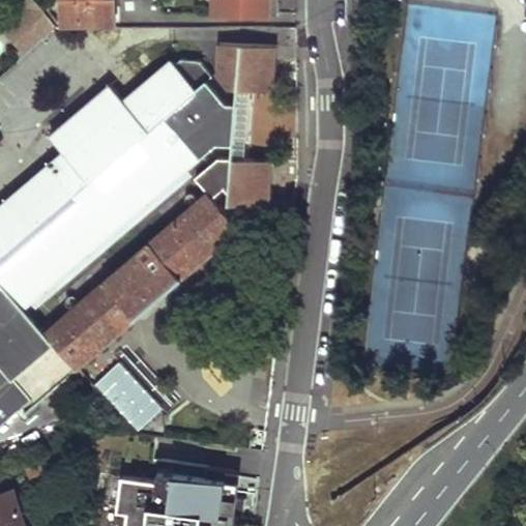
[(5,0),(19,13),(4,27),(27,52),(53,28),(40,15),(27,0),(5,0)]
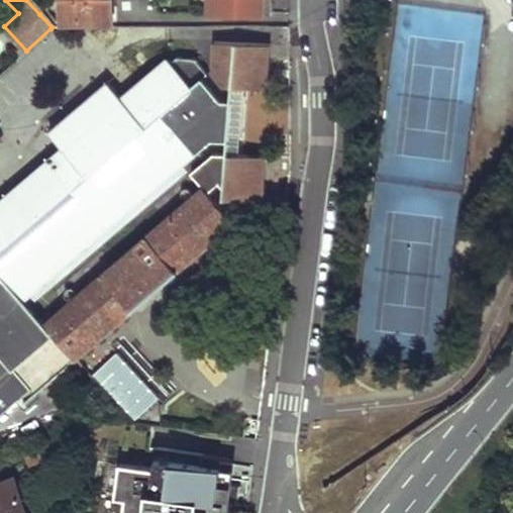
[(40,0),(26,0),(39,14),(46,8),(40,0)]
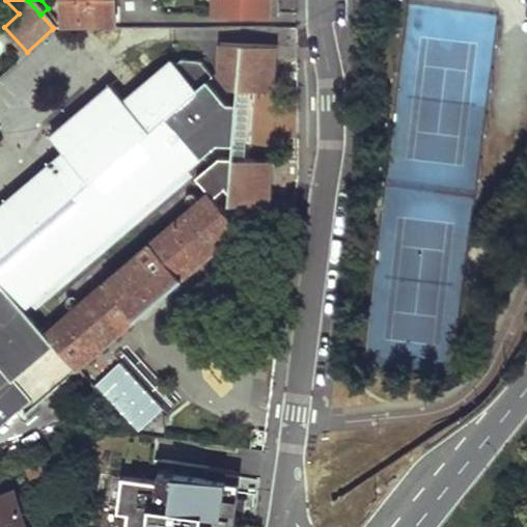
[(112,0),(64,0),(65,28),(112,28),(112,0)]
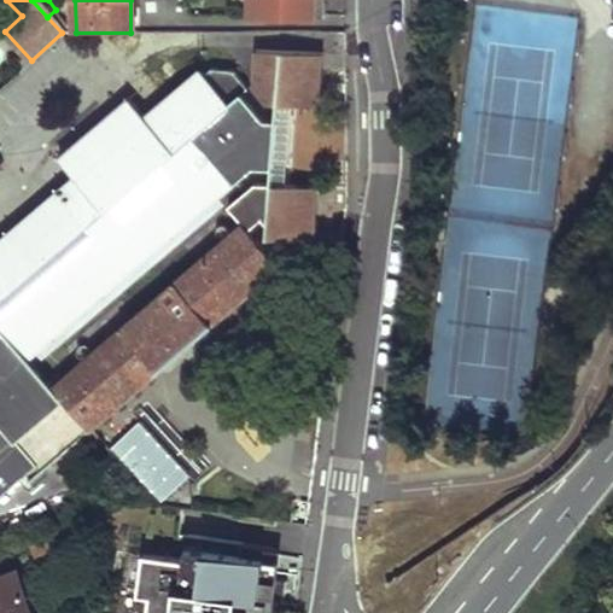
[(244,0),(245,18),(314,19),(314,1),(321,0),(244,0)]
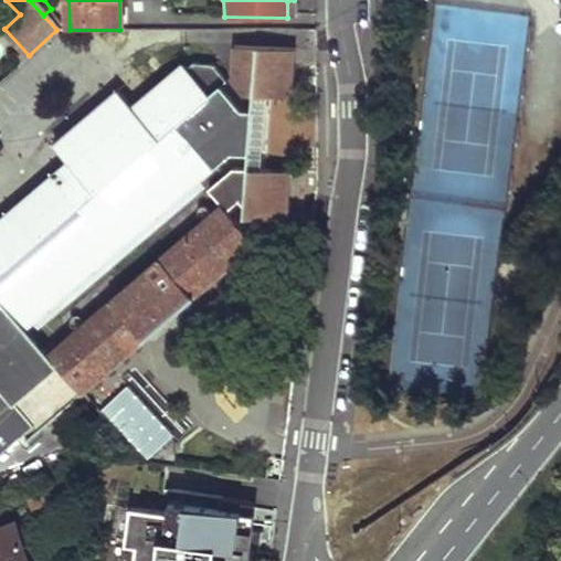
[(289,81),(290,51),(231,49),(230,83),(242,96),(274,97),(274,80),(289,81)]
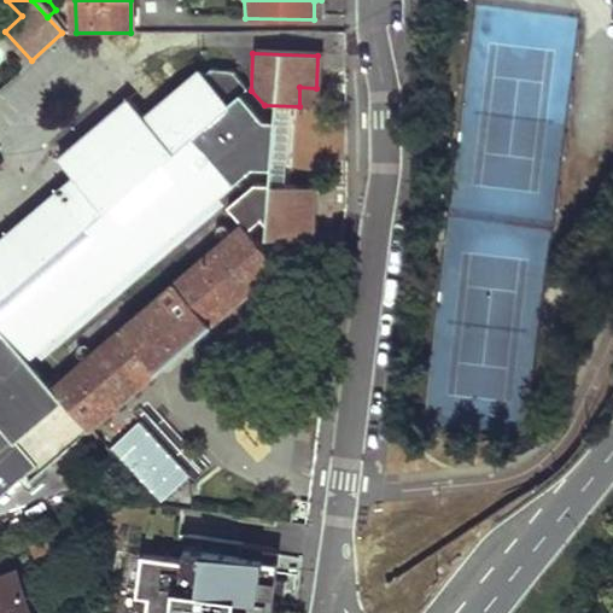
[(0,503),(86,432),(50,390),(28,363),(252,169),(272,169),(274,121),(262,121),(238,97),(244,91),(227,74),(205,71),(197,79),(194,75),(141,121),(124,100),(54,159),(79,190),(62,205),(52,194),(0,238),(0,503)]
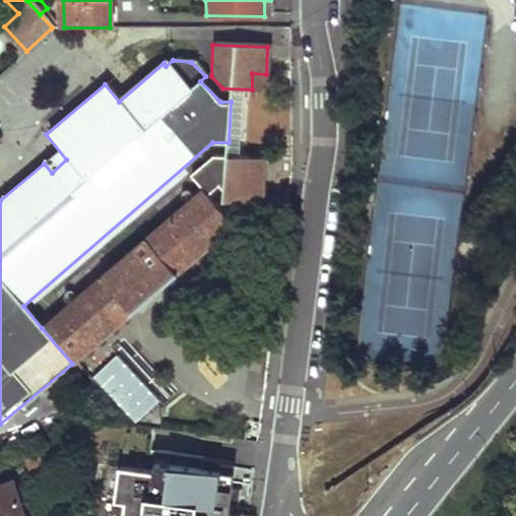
[(201,190),(205,196),(216,186),(231,202),(261,203),(262,172),(248,172),(249,158),(212,157),(189,177),(201,190)]
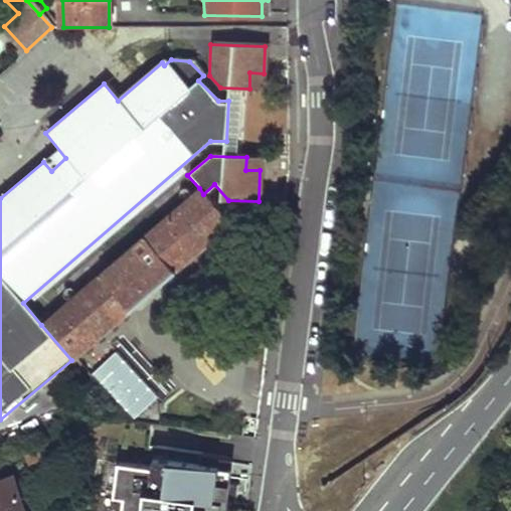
[(199,188),(41,325),(71,360),(228,223),(203,194),(199,188)]
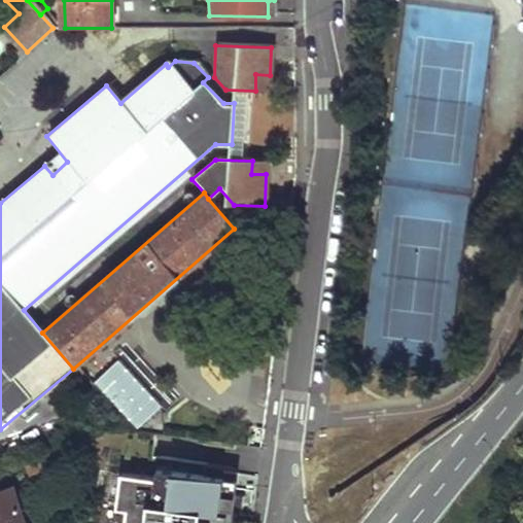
[(84,373),(126,419),(148,397),(107,352),(84,373)]
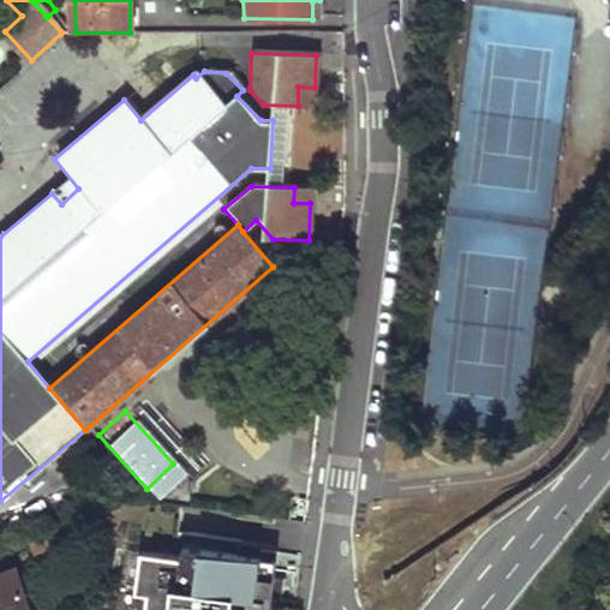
[(48,532),(25,540),(30,554),(53,544),(48,532)]
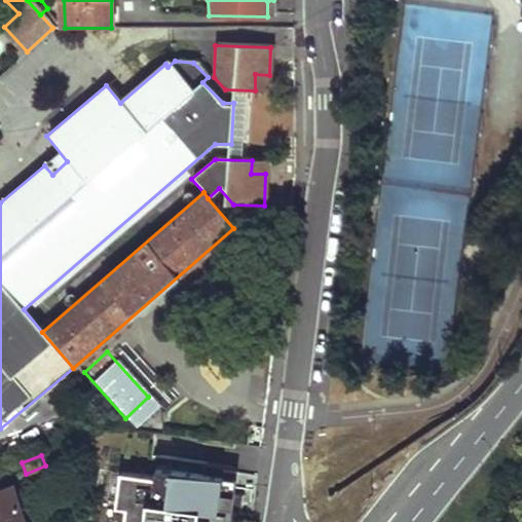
[(154,467),(153,478),(118,474),(112,521),(225,521),(226,519),(227,520),(231,491),(233,474),(229,474),(229,468),(203,464),(202,473),(154,467)]
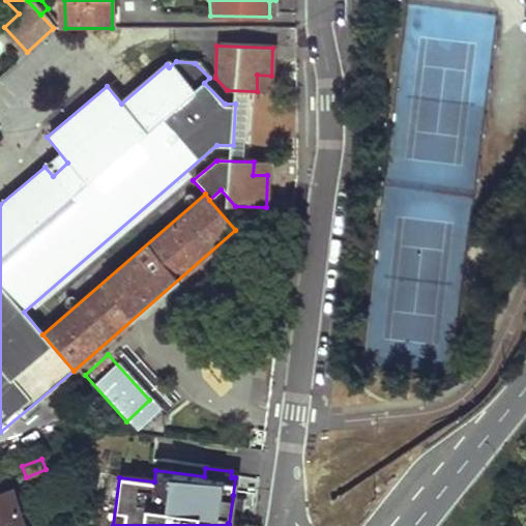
[(24,525),(11,491),(0,495),(0,525),(24,525)]
